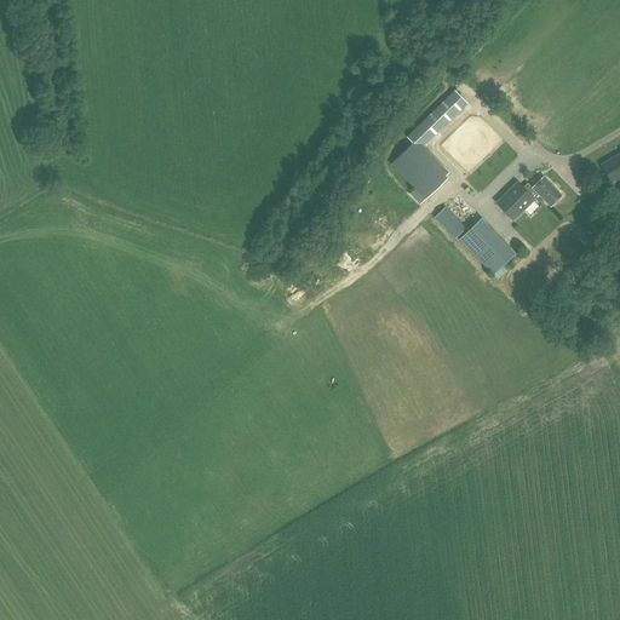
[(468,102),(454,90),(407,137),(420,150),(426,144),(425,144),(468,102)]
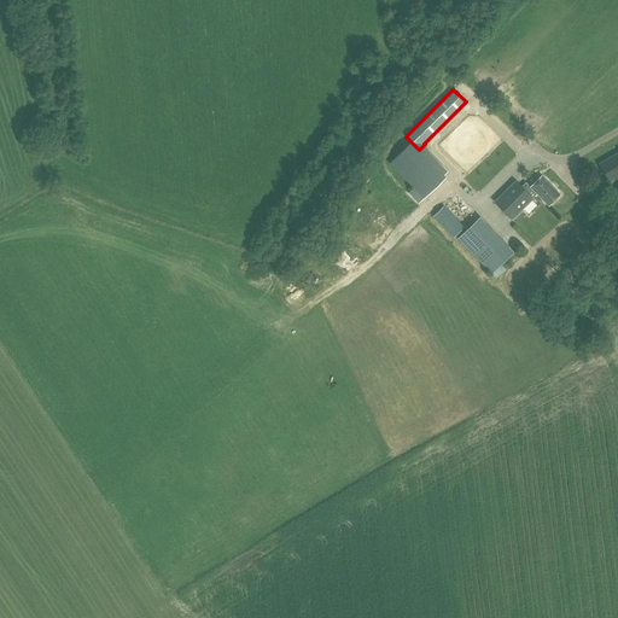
[(473,164),(503,136),(485,116),(470,130),(478,139),(471,145),(477,151),(468,159),(473,164)]
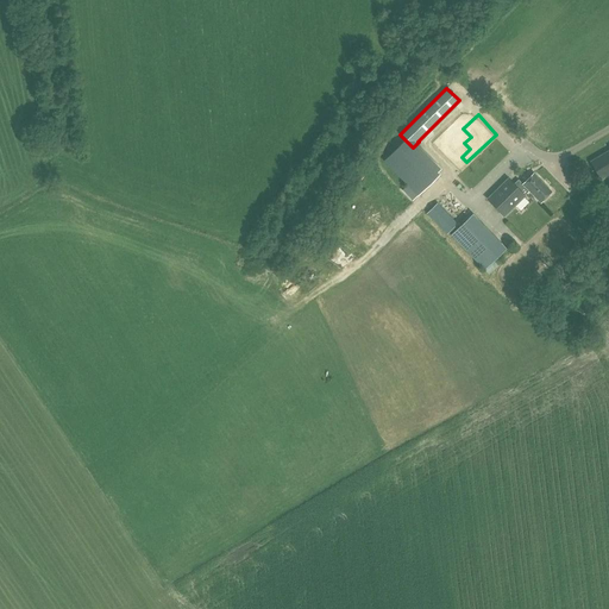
[(440,174),(406,140),(384,161),(408,186),(403,190),(414,200),(440,174)]
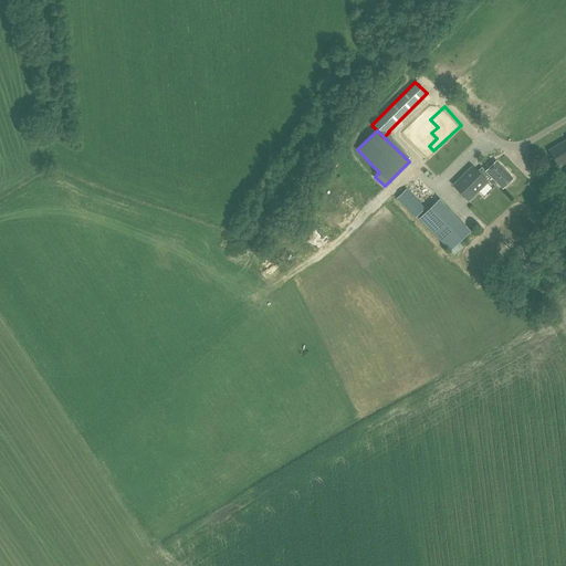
[(565,139),(558,145),(549,149),(559,166),(565,161),(565,139)]
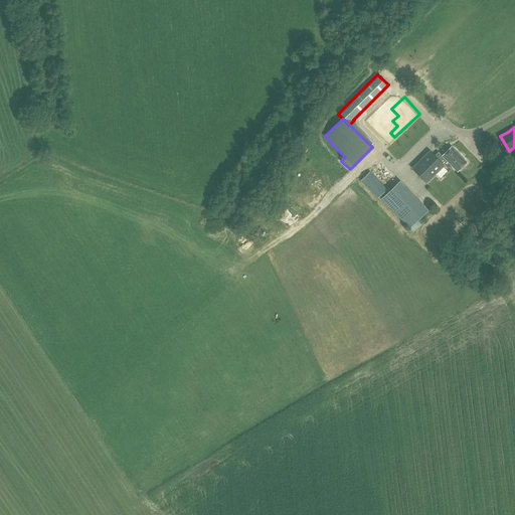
[(451,148),(443,156),(442,157),(441,158),(443,160),(446,163),(447,161),(458,171),(466,163),(451,148)]
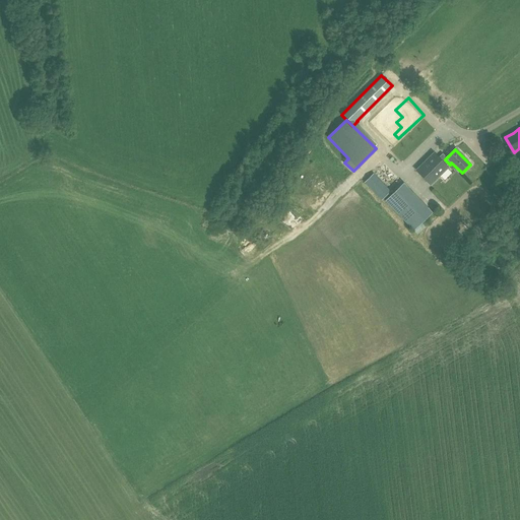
[(447,157),(443,154),(438,158),(431,150),(411,170),(425,184),(447,161),(445,159),(447,157)]
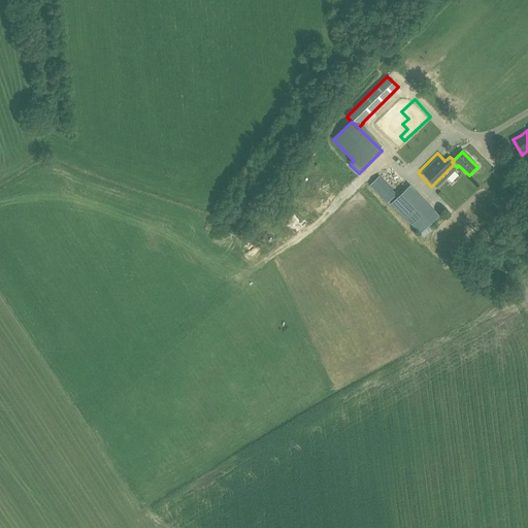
[(388,203),(396,195),(380,176),(370,186),(388,203)]
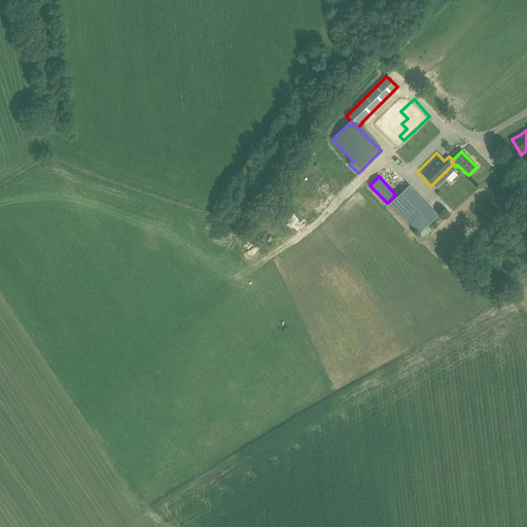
[(389,204),(419,235),(438,215),(409,185),(389,204)]
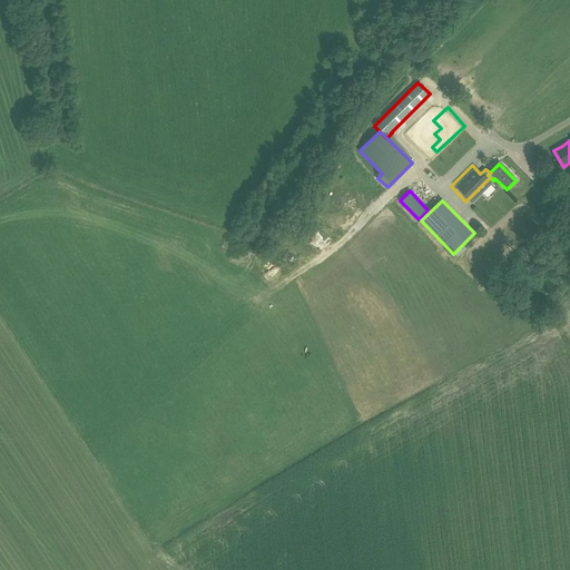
[(316,229),(311,239),(326,249),(333,239),(316,229)]
